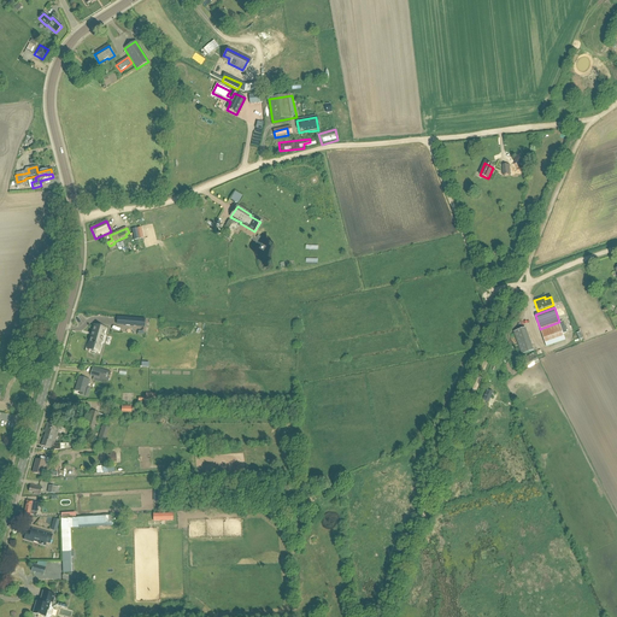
[(568,333),(563,322),(540,329),(546,347),(565,341),(564,334),(568,333)]
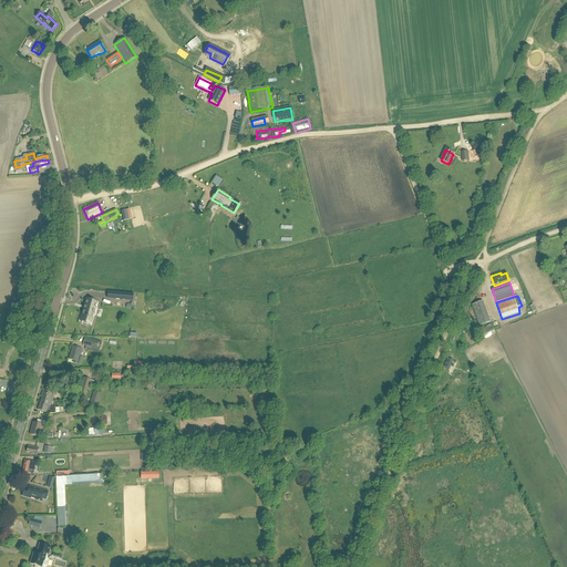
[(86,300),(82,316),(81,318),(92,320),(94,313),(92,313),(93,309),(94,310),(96,302),(92,301),(86,300)]
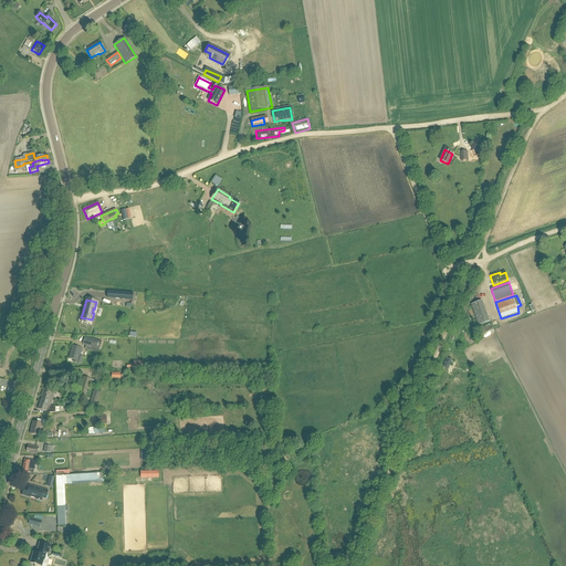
[(482,300),(471,303),(475,324),(488,322),(482,300)]
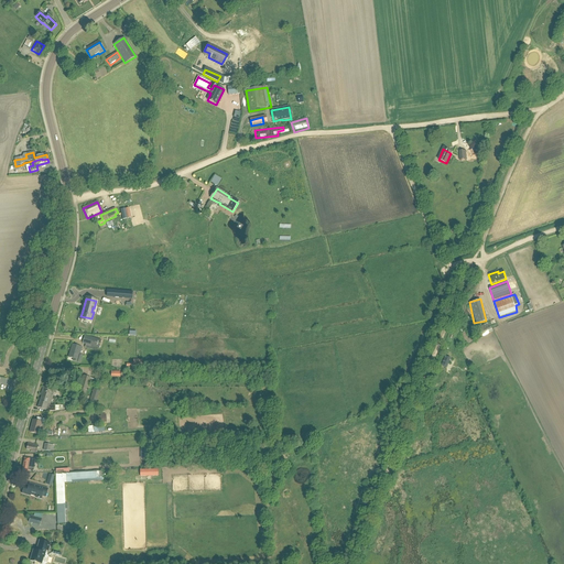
[(483,336),(492,331),(489,323),(481,326),(484,329),(480,331),(483,336)]
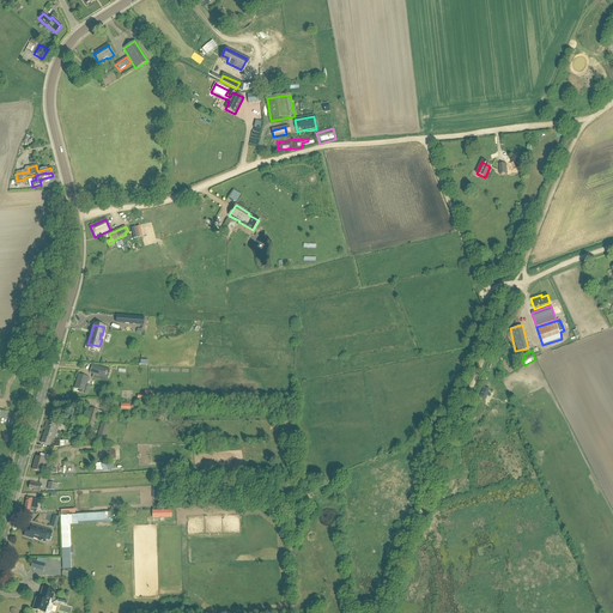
[(98,371),(91,369),(90,374),(108,378),(110,371),(99,366),(98,371)]
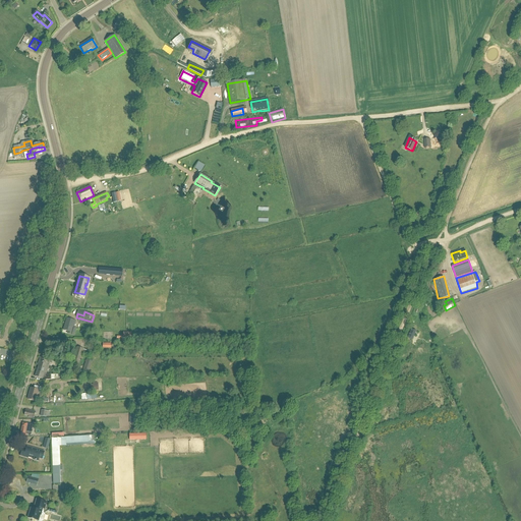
[(74,336),(76,329),(73,329),(75,322),(67,319),(63,331),(68,332),(67,334),(74,336)]
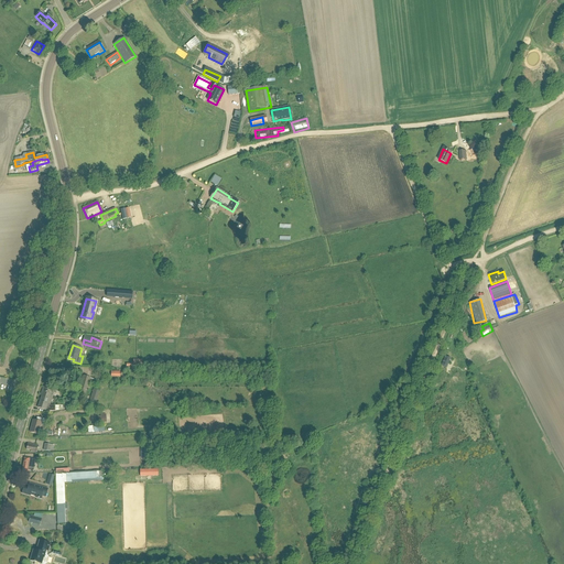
[(447,368),(451,359),(445,357),(442,366),(447,368)]
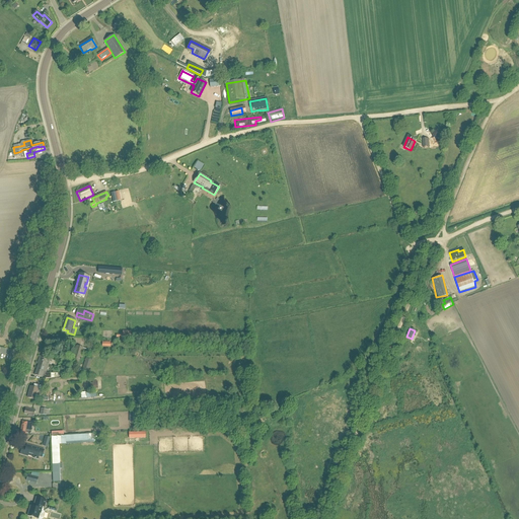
[(87,354),(88,350),(83,349),(83,348),(76,346),(72,361),(79,364),(80,359),(82,359),(83,355),(81,355),(81,354),(87,356),(87,354)]
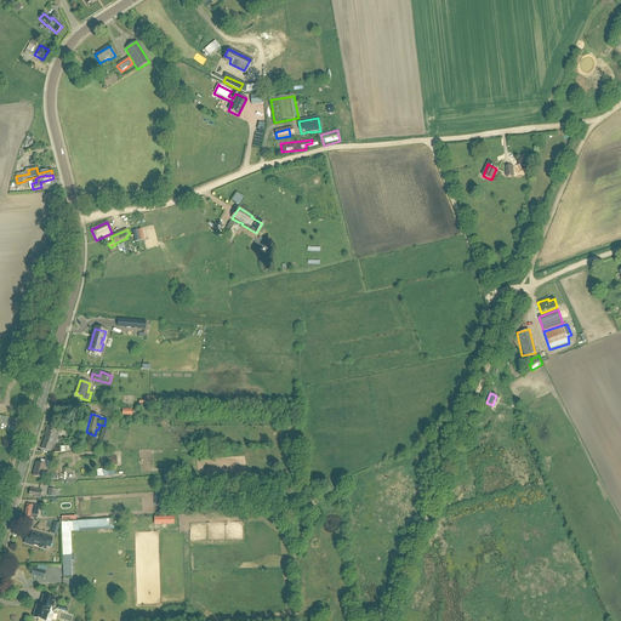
[(44,443),(55,446),(56,442),(56,440),(58,432),(47,427),(45,436),(46,437),(44,443)]
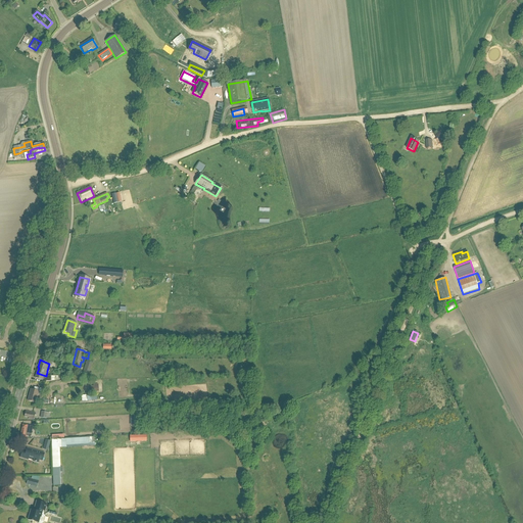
[(92,363),(86,362),(83,372),(89,374),(92,363)]
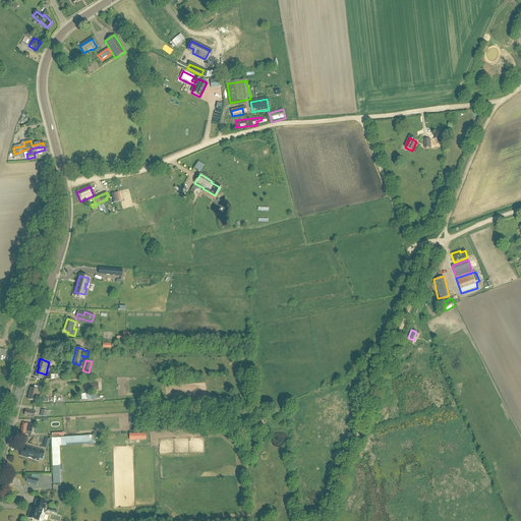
[(46,374),(37,371),(35,377),(44,380),(46,381),(51,380),(51,374),(46,374)]
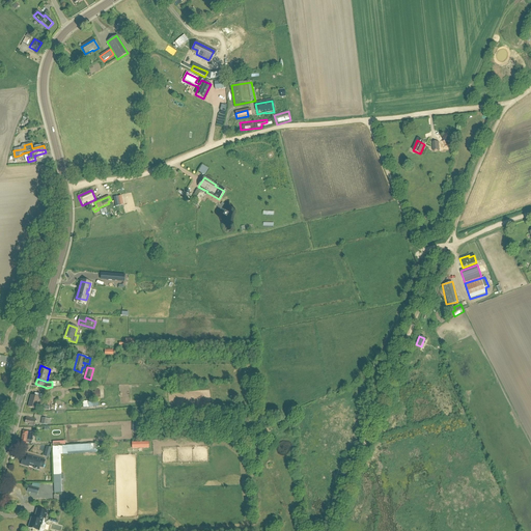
[(35,393),(34,397),(31,396),(28,408),(36,410),(38,398),(43,399),(44,395),(35,393)]
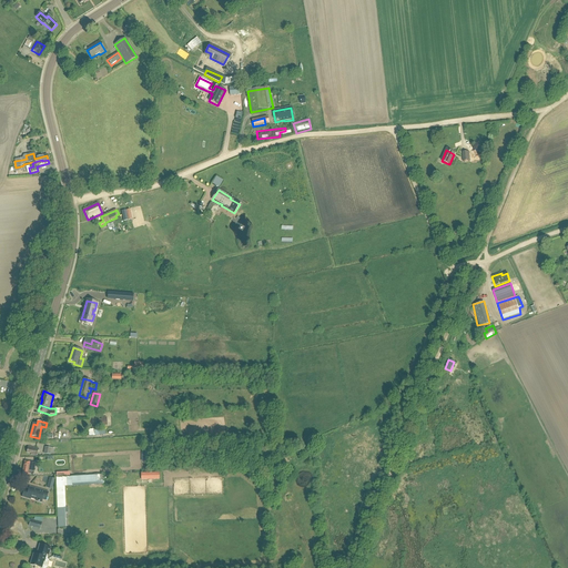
[(37,456),(38,449),(28,447),(27,453),(31,454),(31,455),(37,456)]
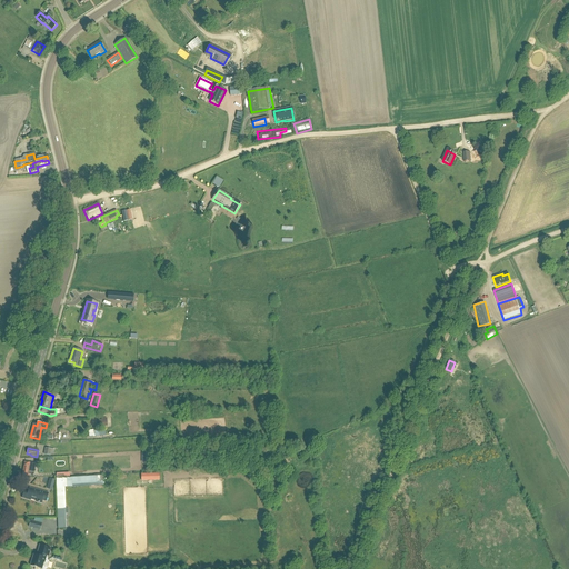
[(32,472),(33,470),(32,469),(33,465),(31,463),(25,462),(22,477),(29,478),(30,472),(32,472)]
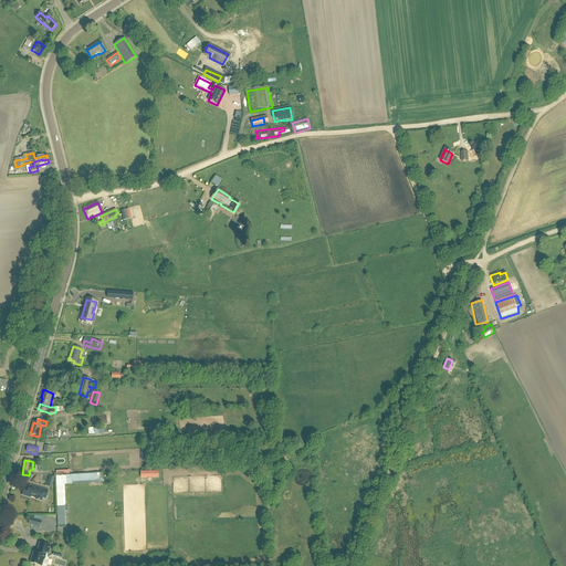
[(95,472),(69,473),(69,481),(95,480),(95,472)]
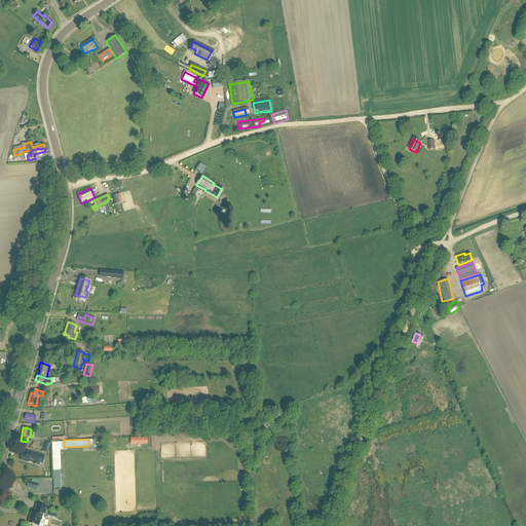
[(45,456),(28,451),(27,454),(23,453),(21,460),(29,462),(29,459),(34,461),(33,464),(39,465),(39,462),(42,463),(45,456)]
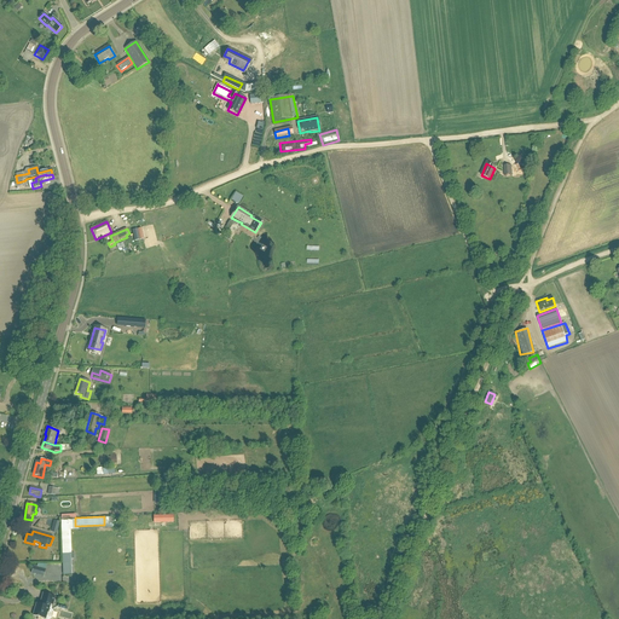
[(74,554),(71,554),(62,555),(63,576),(71,574),(71,559),(74,559),(74,554)]
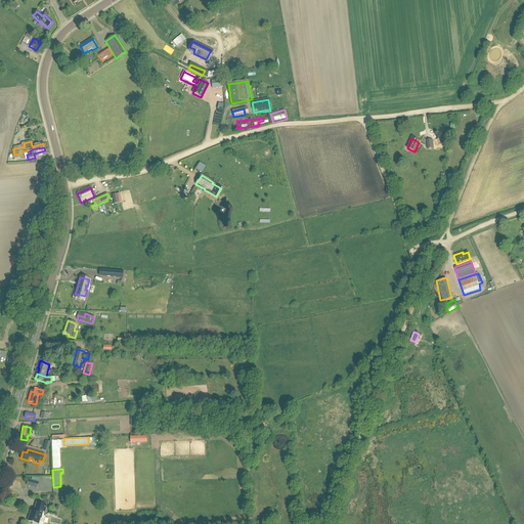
[(37,488),(39,482),(29,479),(27,486),(37,488)]
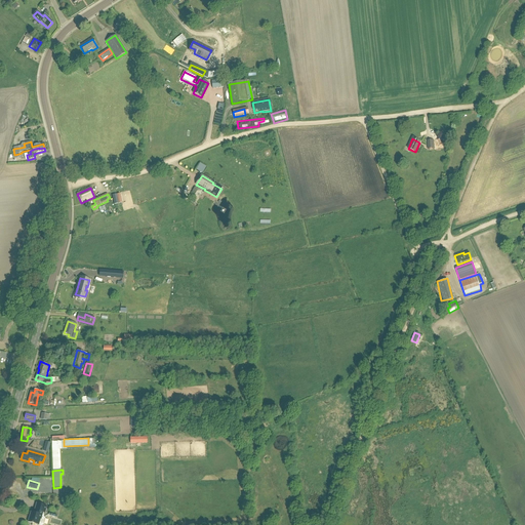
[(62,506),(69,505),(69,494),(61,495),(62,506)]
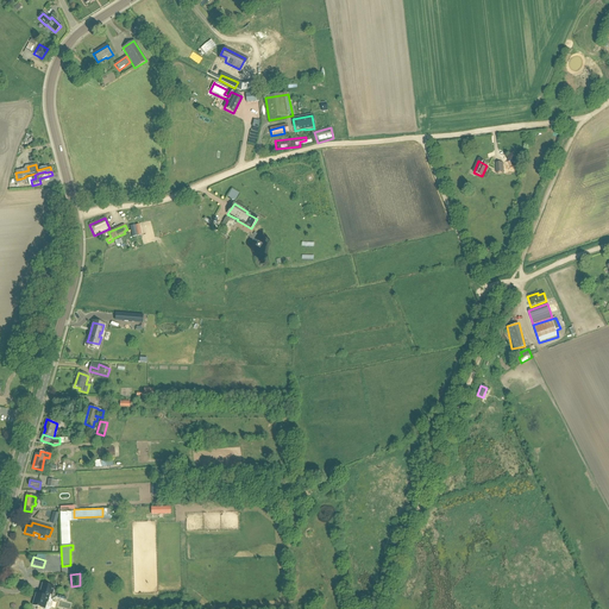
[(51,601),(51,600),(49,598),(50,595),(51,596),(54,588),(43,584),(39,595),(36,595),(32,607),(38,608),(37,608),(44,608),(45,608),(44,608),(49,608),(51,608),(52,602),(52,601),(51,601)]
